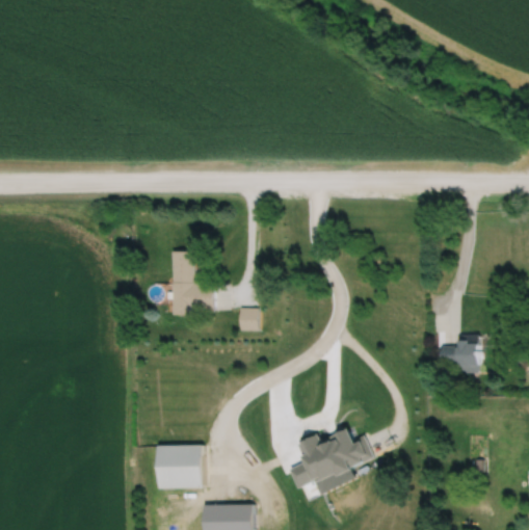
[(172,250),(170,314),(192,314),(193,311),(213,311),(214,282),(193,282),(194,250),(172,250)]
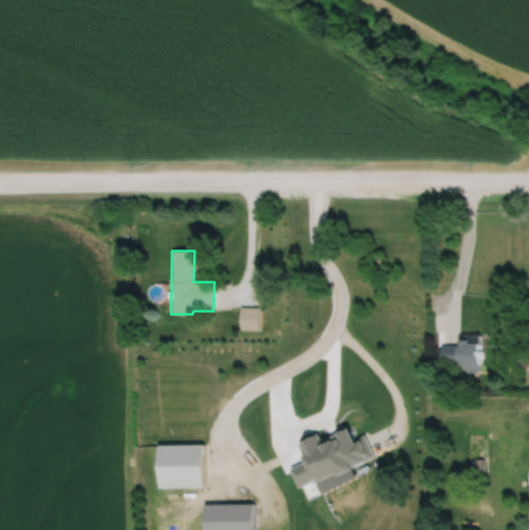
[(238,308),(238,329),(256,329),(257,308),(238,308)]
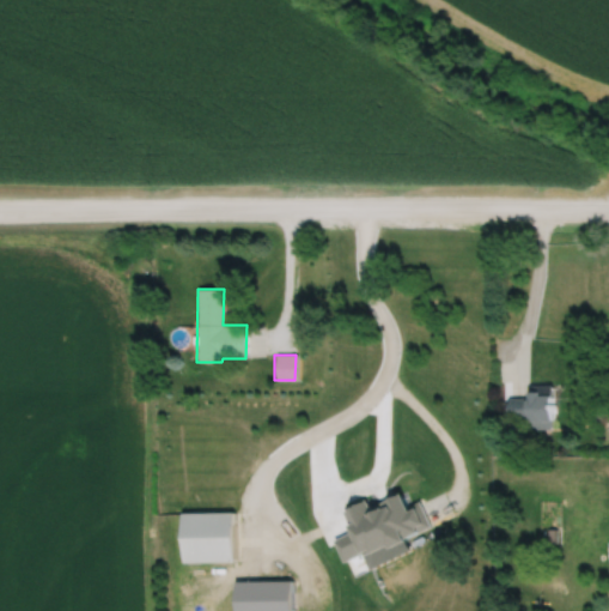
[(505,399),(506,419),(527,419),(527,422),(529,422),(529,429),(548,429),(548,421),(550,421),(549,385),(527,386),(527,398),(505,399)]
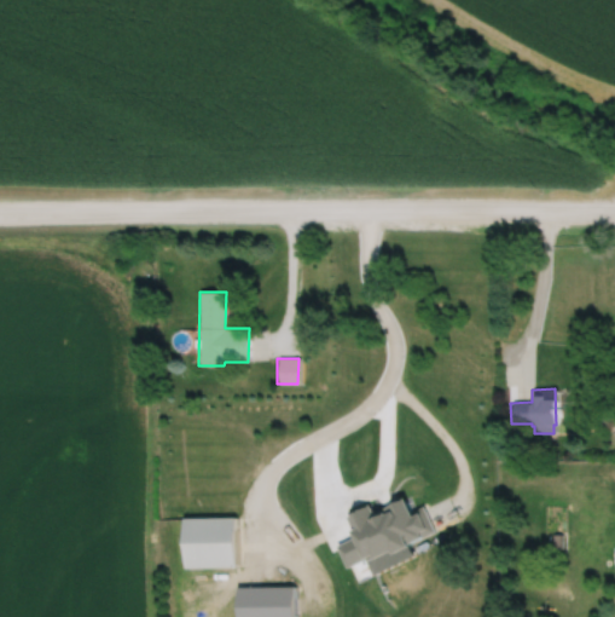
[(337,547),(347,569),(367,559),(369,560),(377,555),(379,560),(398,552),(399,555),(415,548),(413,543),(424,538),(424,537),(434,532),(423,507),(412,512),(406,500),(373,514),(370,505),(353,513),(353,514),(347,518),(357,537),(337,547)]
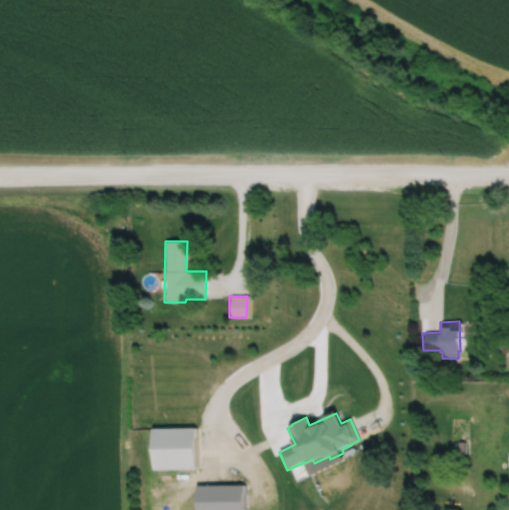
[(151,429),(151,470),(195,470),(194,428),(151,429)]
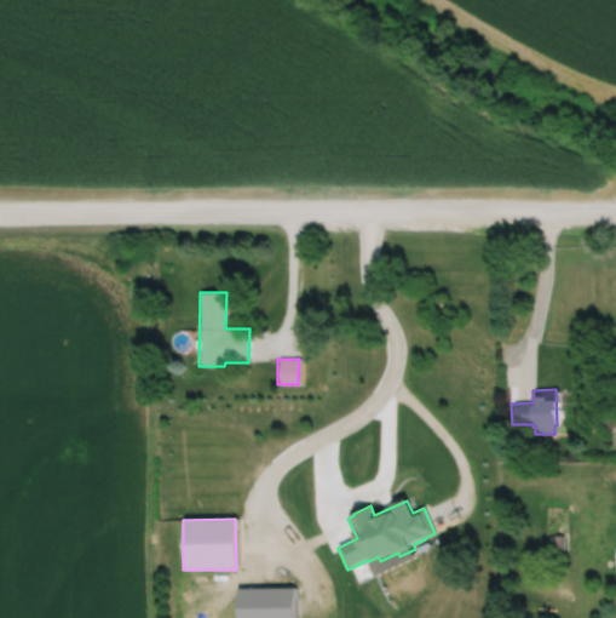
[(550,536),(550,549),(560,549),(560,536),(550,536)]
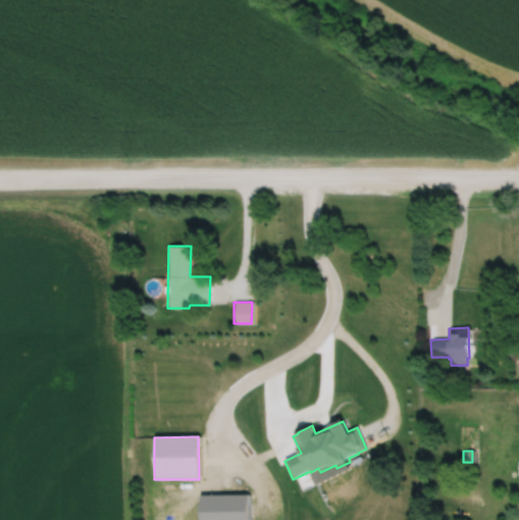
[(199,496),(199,519),(248,519),(248,496),(199,496)]
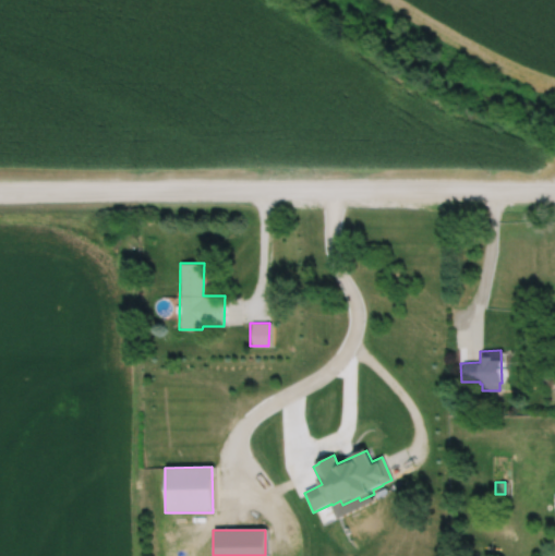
All buildings are outlined.
